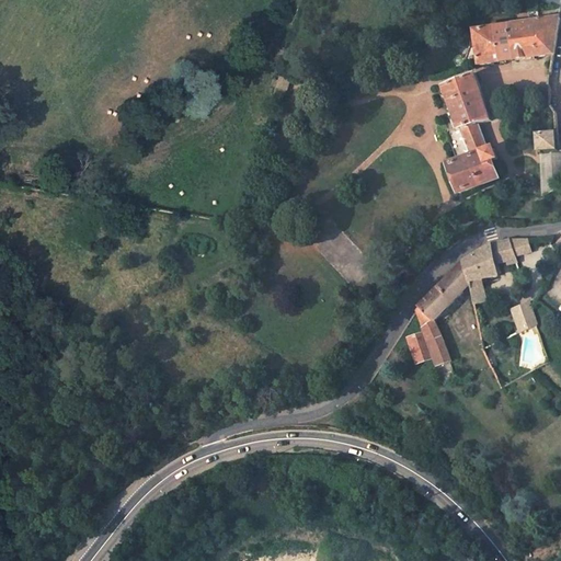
[(502,13),(503,23),(521,21),(519,14),(502,13)]
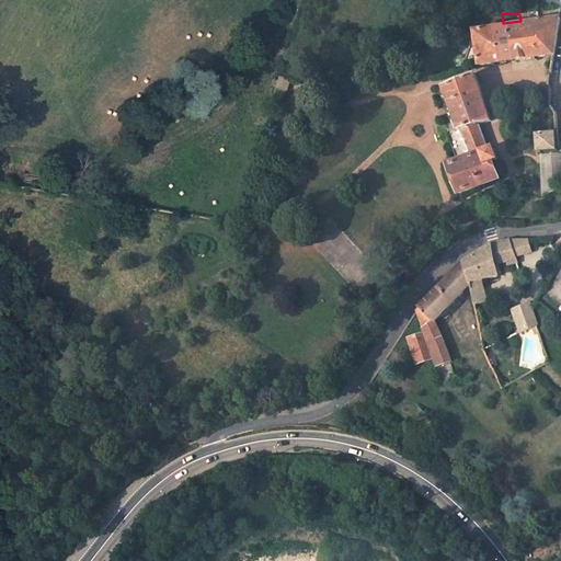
[(521,25),(477,31),(482,67),(556,55),(560,16),(519,14),(521,21),(521,25)]
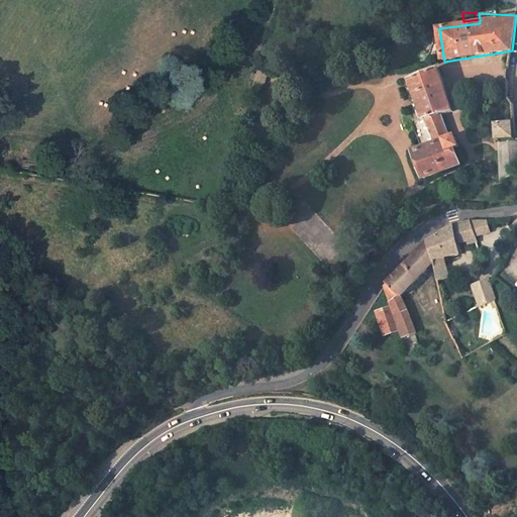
[(440,69),(405,84),(418,119),(413,121),(423,149),(415,152),(426,178),(461,165),(455,148),(459,146),(455,137),(451,139),(442,115),(453,112),(440,69)]
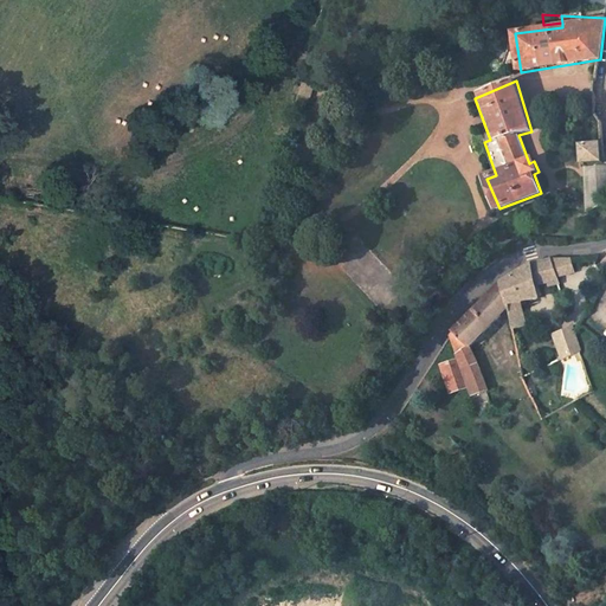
[(304,114),(309,97),(301,95),(296,111),(304,114)]
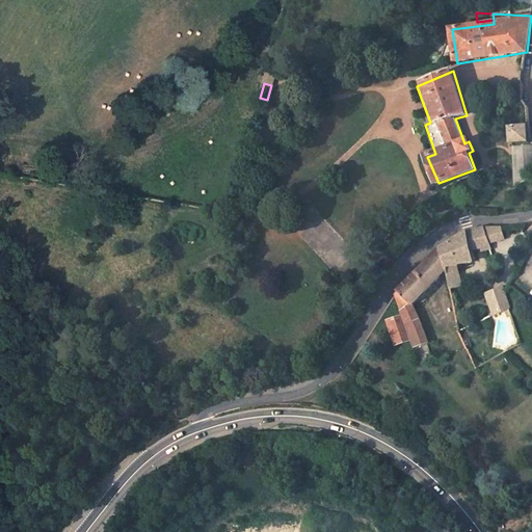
[(531,144),(531,143),(530,128),(513,130),(515,145),(531,144)]
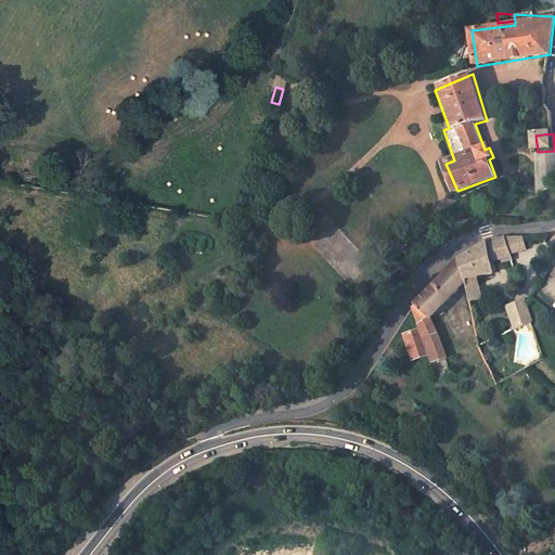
[(538,152),(541,194),(554,188),(554,149),(554,150),(554,151),(538,152)]
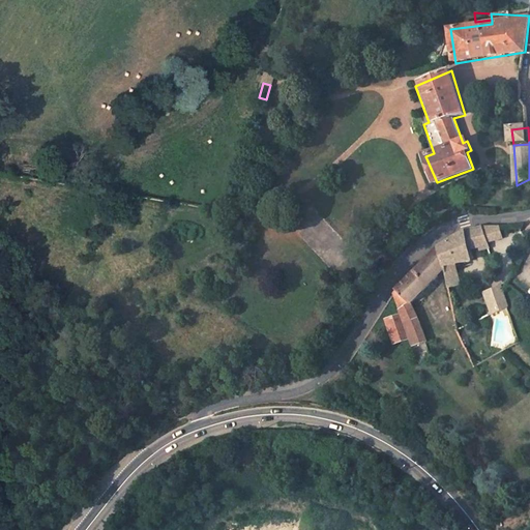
[(497,226),(480,227),(484,240),(500,235),(497,226)]
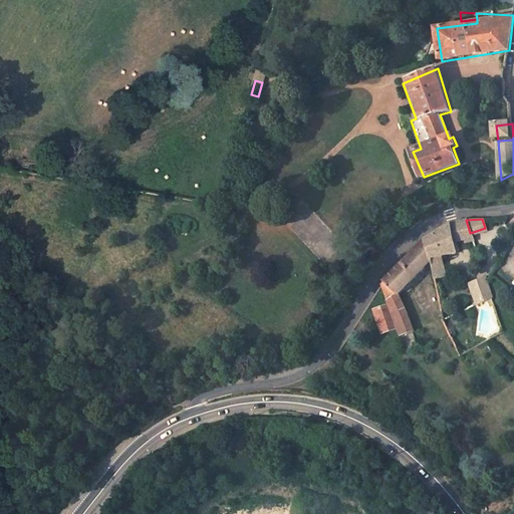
[(441,256),(456,252),(453,238),(465,236),(467,243),(473,242),(470,233),(466,220),(450,225),(427,240),(431,263),(435,279),(445,277),(441,256)]
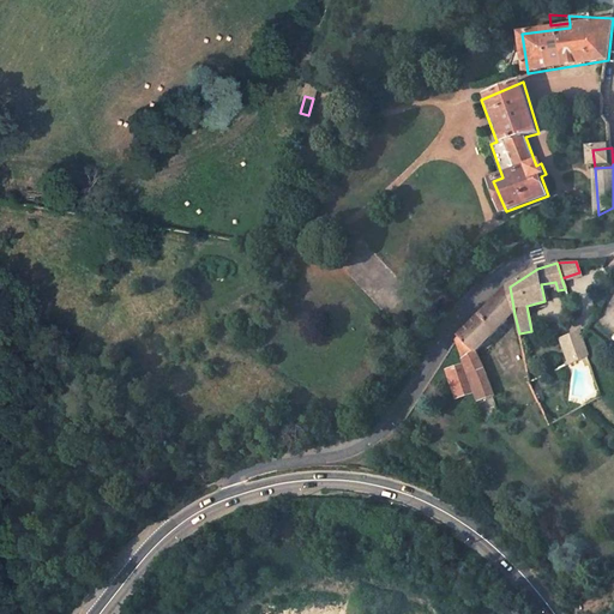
[(499,298),(509,320),(515,314),(510,287),(499,298)]
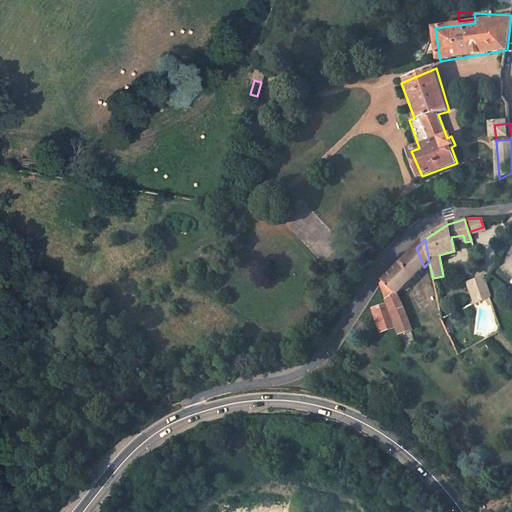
[(416,248),(381,283),(386,298),(397,294),(424,267),(416,248)]
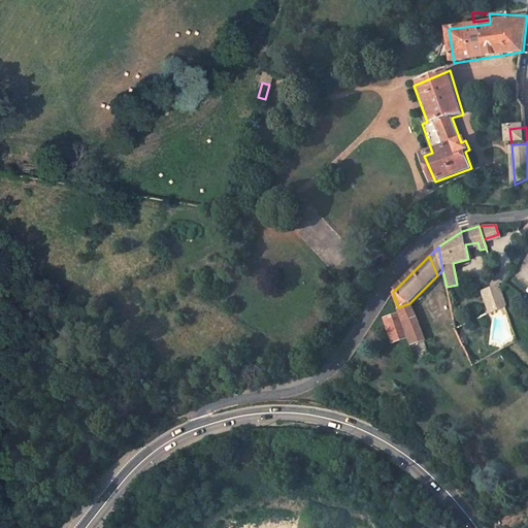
[(498,285),(484,292),(491,312),(505,305),(500,290),(498,285)]
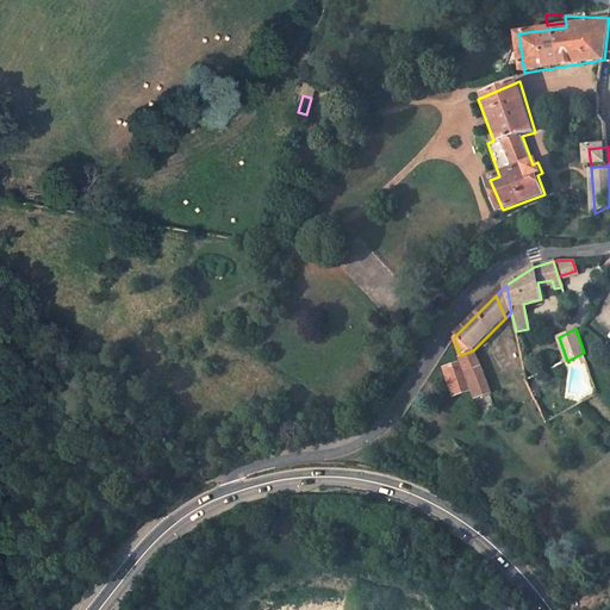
[(489,392),(473,350),(460,355),(462,362),(472,388),(474,397),(489,392)]
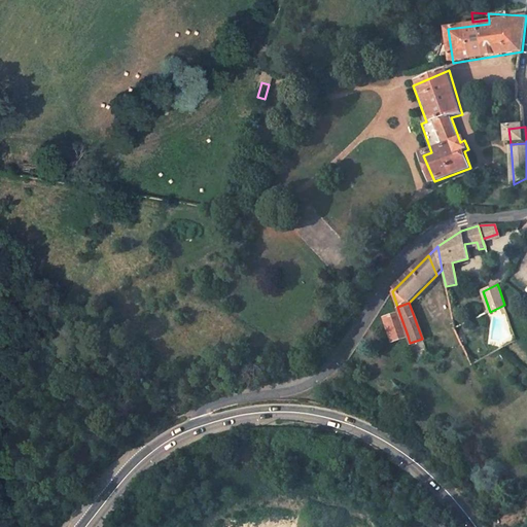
[(408,336),(399,313),(383,318),(391,342),(408,336)]
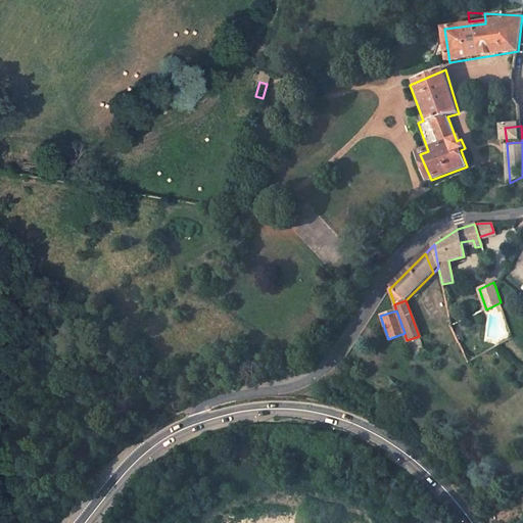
[(440,329),(446,346),(459,343),(450,326),(440,329)]
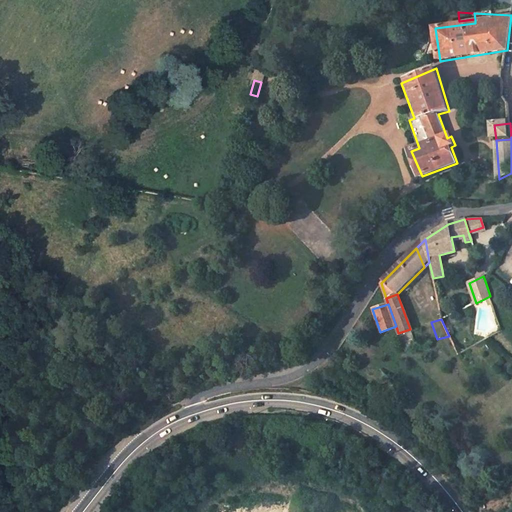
[(431,322),(410,329),(398,333),(404,351),(437,339),(431,322)]
